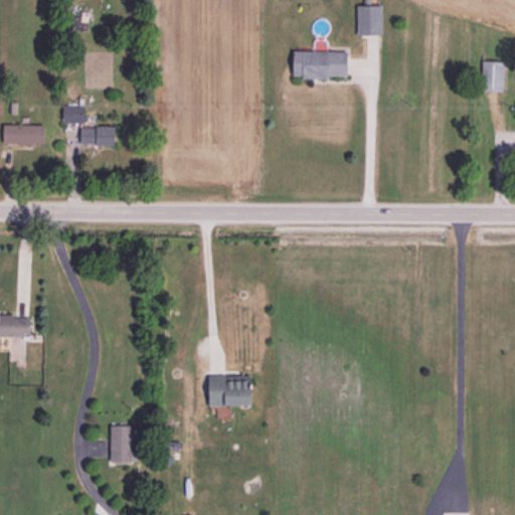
[(356,5),(356,34),(381,34),(380,5),(356,5)]
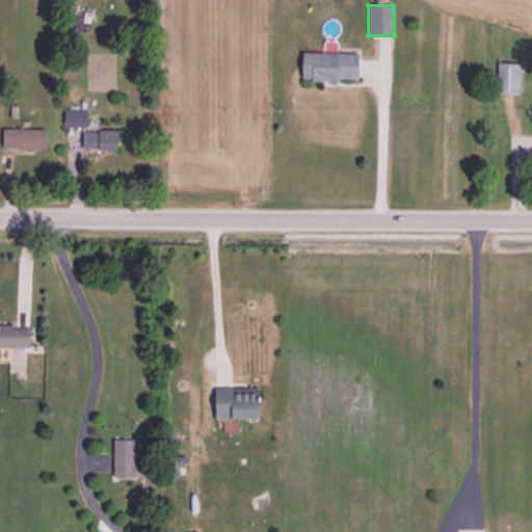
[(357,80),(358,52),(301,52),(301,79),(357,80)]
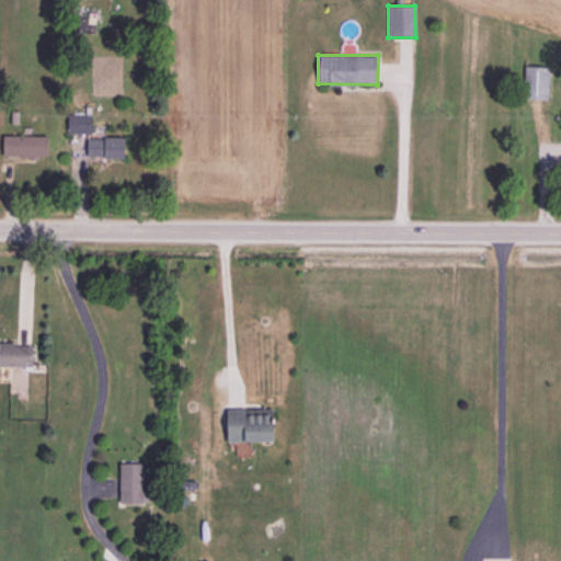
[(548,67),(525,67),(524,99),(547,99),(548,67)]
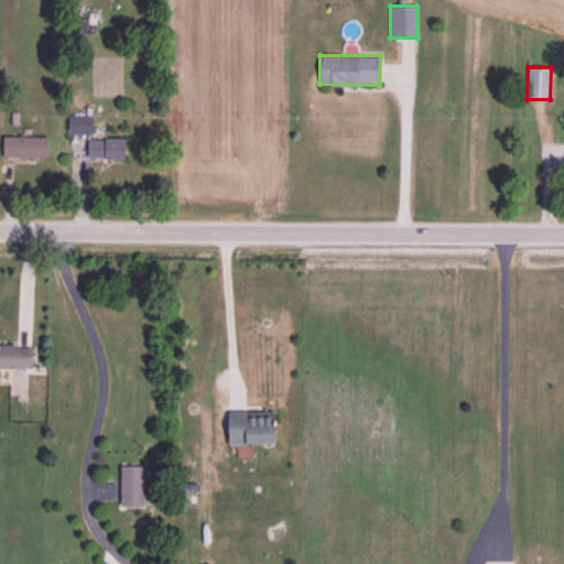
[(91,116),(68,116),(67,134),(91,134),(91,116)]
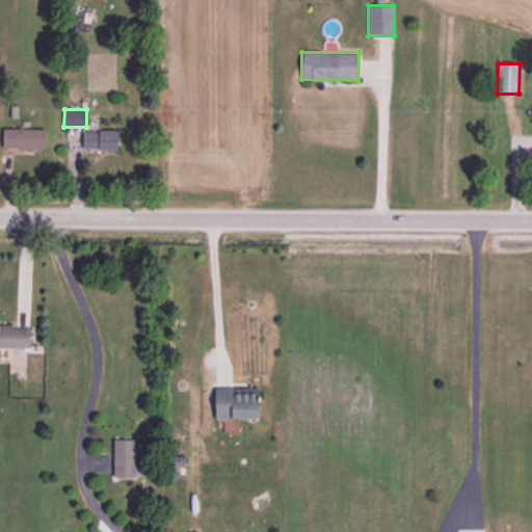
[(2,148),(45,149),(45,129),(2,128),(2,148)]
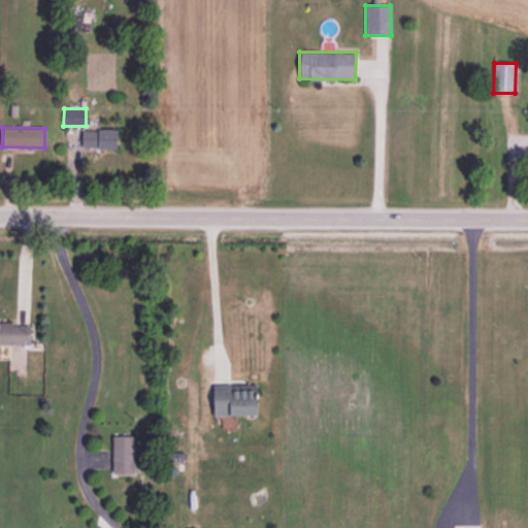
[(83,129),(81,147),(117,147),(117,130),(83,129)]
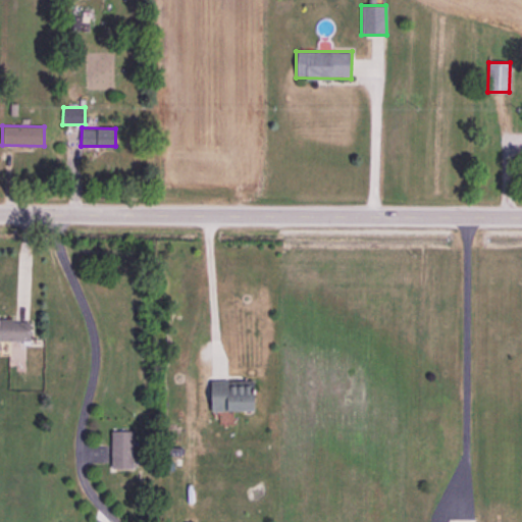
[(30,319),(0,319),(0,349),(0,350),(0,340),(30,341),(30,319)]
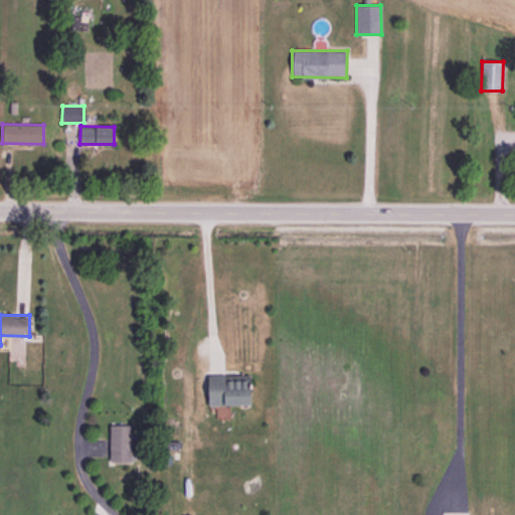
[(207,375),(224,374),(224,375),(249,375),(249,382),(250,382),(250,387),(249,387),(250,403),(207,405),(207,375)]
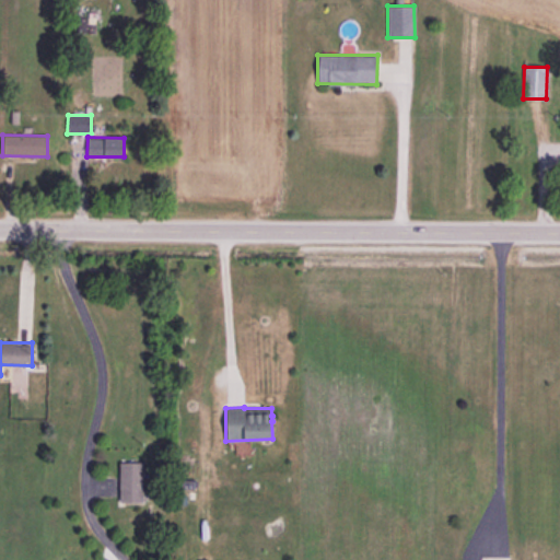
[(118,462),(119,502),(142,502),(142,462),(118,462)]
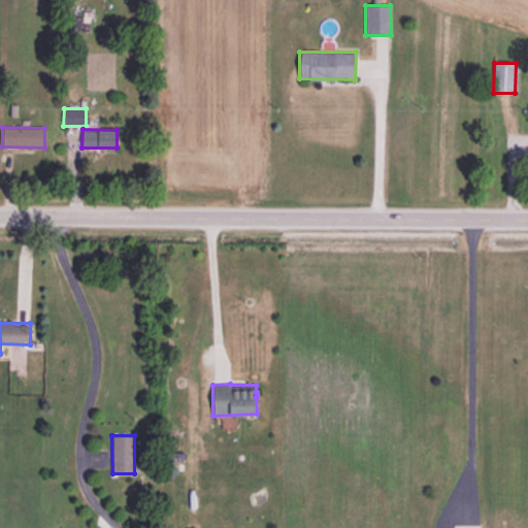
All buildings are outlined.
